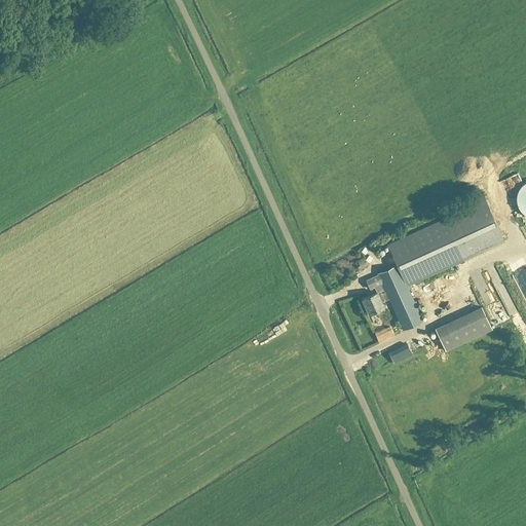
[(519,189),(519,190),(518,190),(518,191),(518,192),(517,193),(517,194),(517,195),(516,196),(516,197),(516,198),(516,199),(516,200),(516,201),(516,202),(516,203),(517,204),(517,205),(517,207),(518,208),(518,209),(519,210),(519,211),(520,211),(520,212),(521,212),(521,213),(522,214),(523,214),(523,215),(524,215),(524,216),(525,216),(525,217),(525,216),(525,182),(525,183),(525,184),(524,184),(523,185),(522,186),(521,186),(521,187),(520,187),(520,188),(519,189)]
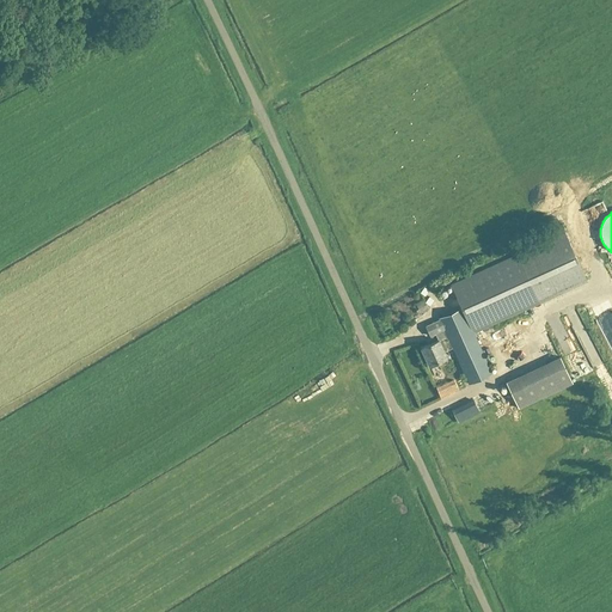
[(438,341),(421,348),(428,367),(446,359),(444,354),(452,349),(469,385),(491,374),(473,334),(586,282),(564,234),(451,287),(461,310),(440,319),(440,320),(426,328),(430,337),(435,335),(438,341)]
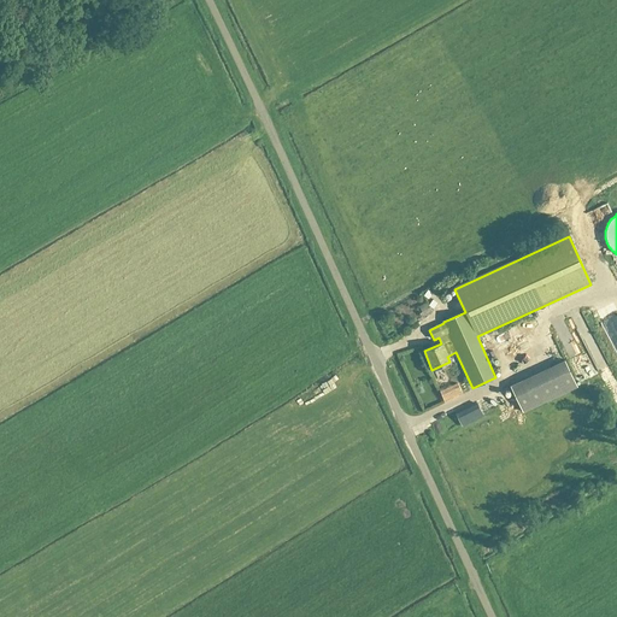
[(553,319),(562,316),(558,307),(548,311),(553,319)]
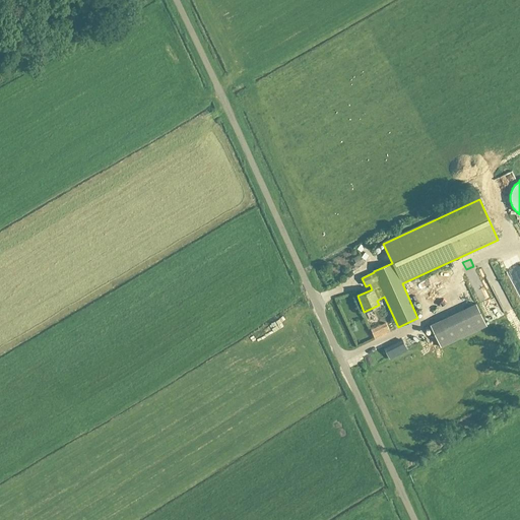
[(499,307),(506,304),(499,287),(493,289),(499,307)]
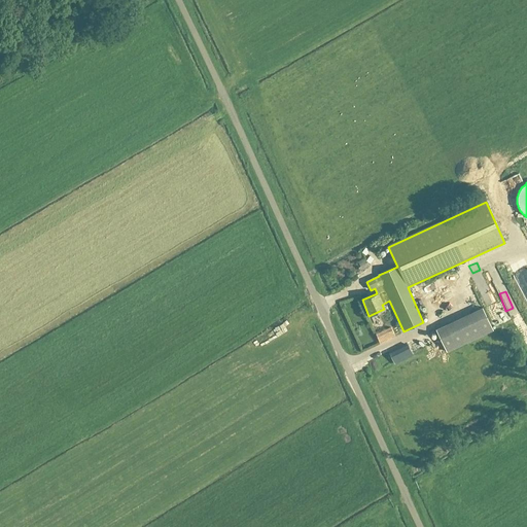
[(435,330),(446,352),(493,330),(482,308),(435,330)]
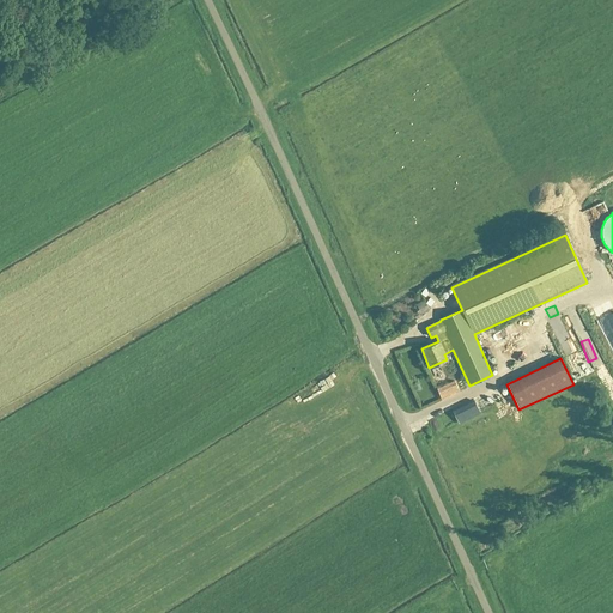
[(569,372),(583,366),(580,359),(565,365),(569,372)]
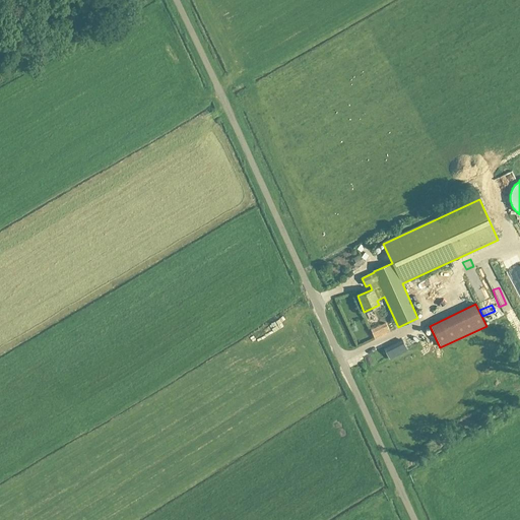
[(389,331),(386,324),(371,330),(374,338),(389,331)]
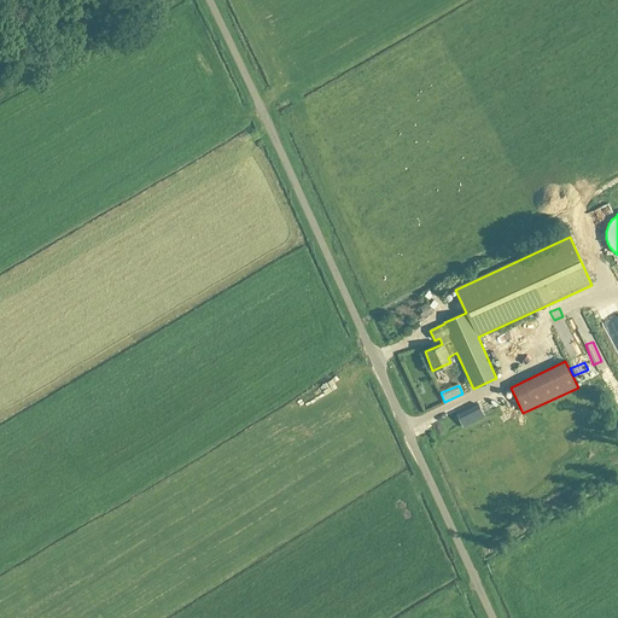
[(452,412),(461,431),(484,421),(474,401),(452,412)]
